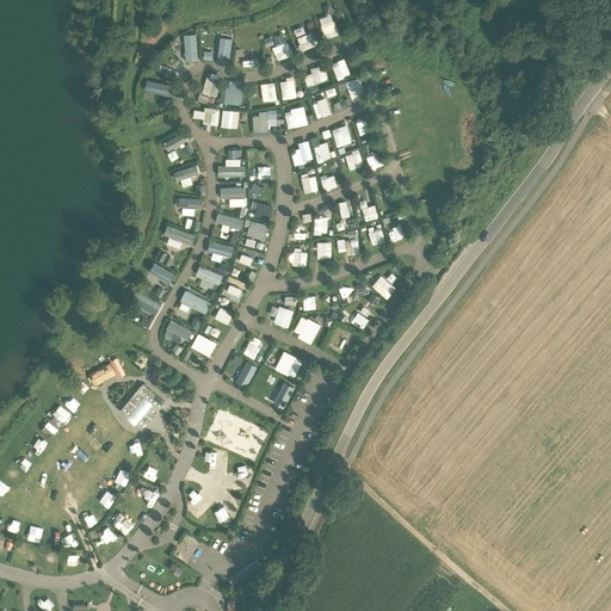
[(334,13),(321,17),(326,36),(339,32),(334,13)]
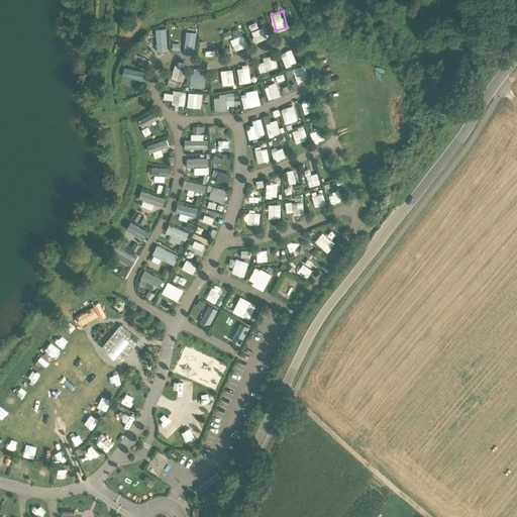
[(257,21),(248,24),(250,30),(260,26),(257,21)]
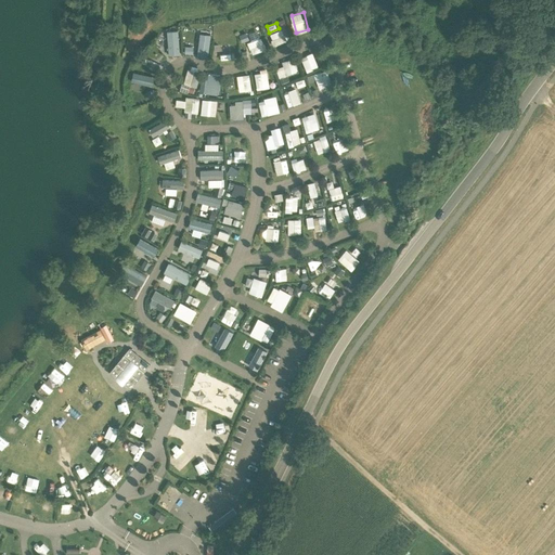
[(273,46),(287,40),(283,28),(269,34),(273,46)]
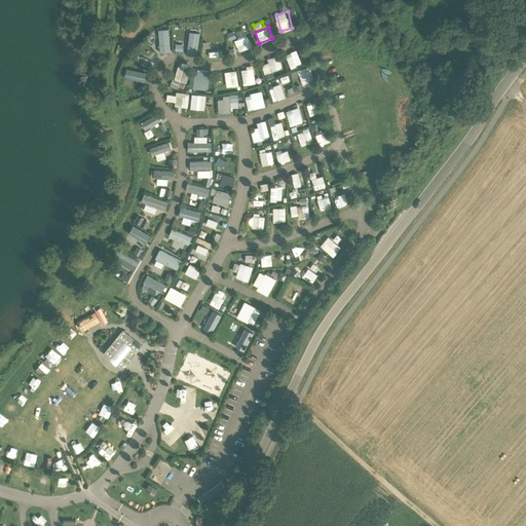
[(159,29),(160,52),(171,51),(168,29),(159,29)]
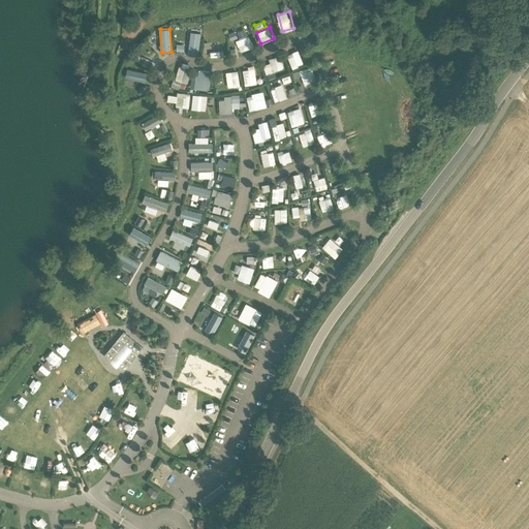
[(191,31),(188,54),(197,55),(200,32),(191,31)]
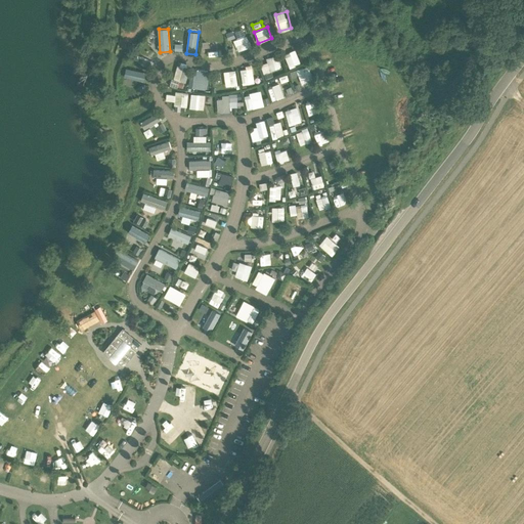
[(248,34),(234,39),(238,50),(252,46),(248,34)]
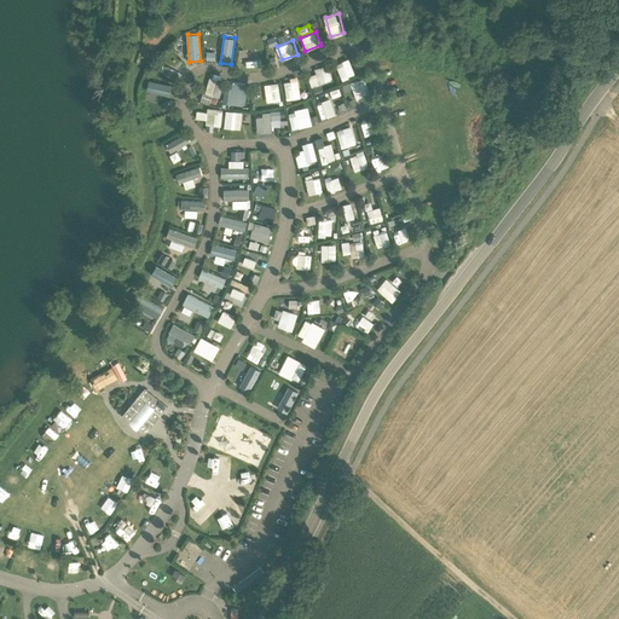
[(248,68),(260,64),(258,57),(246,61),(248,68)]
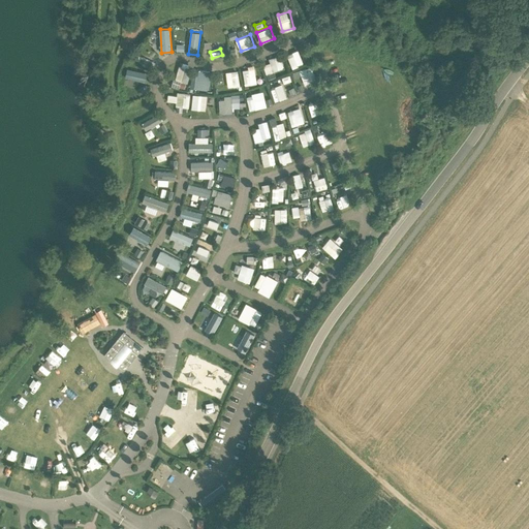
[(300,51),(287,54),(291,67),(304,64),(300,51)]
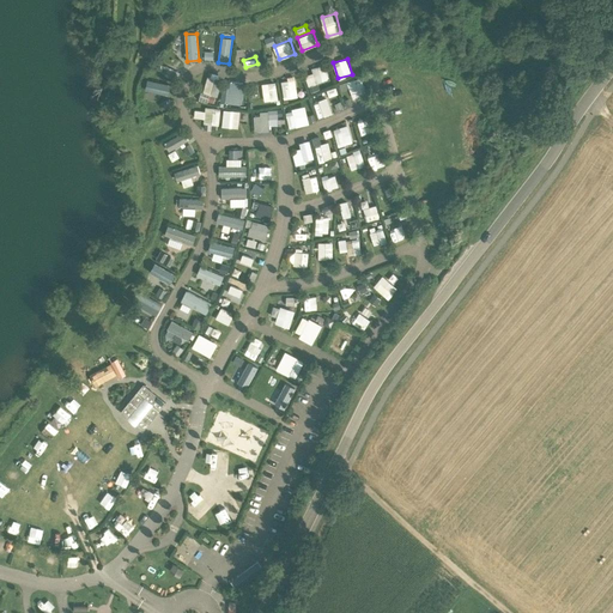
[(309,91),(317,89),(315,80),(329,78),(326,64),(313,66),(314,73),(307,74),(309,91)]
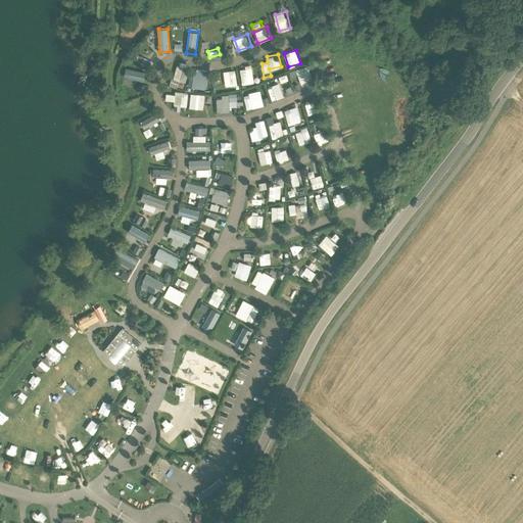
[(138,61),(149,67),(152,61),(141,55),(138,61)]
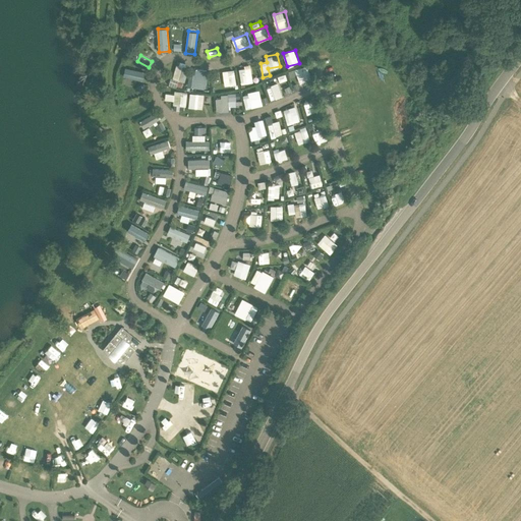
[(184,80),(189,67),(177,63),(172,76),(184,80)]
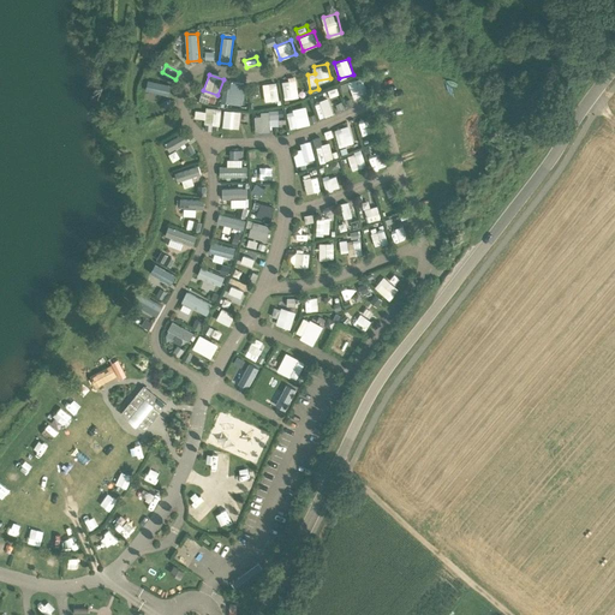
[(288,76),(290,79),(282,81),(285,99),(299,96),(296,75),(288,76)]
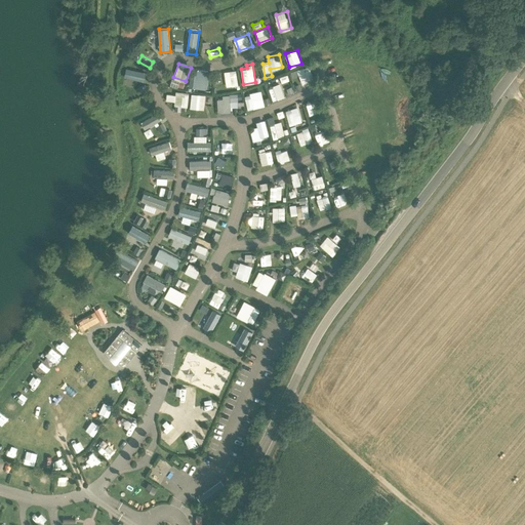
[(296,70),(301,84),(315,79),(310,65),(296,70)]
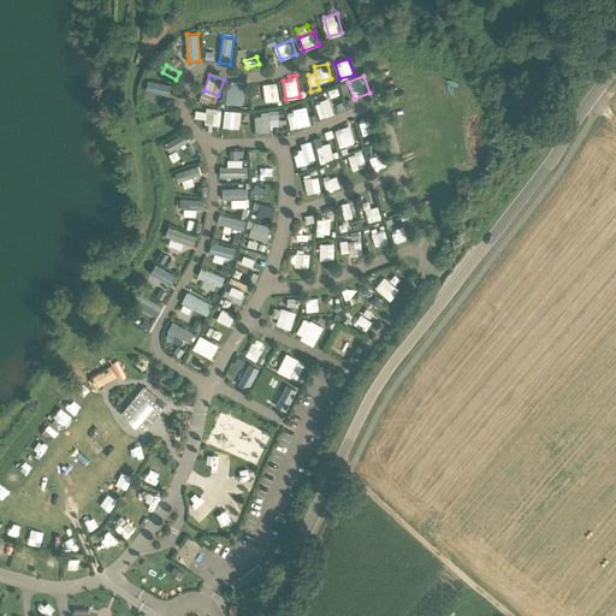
[(147,89),(167,94),(170,86),(149,81),(147,89)]
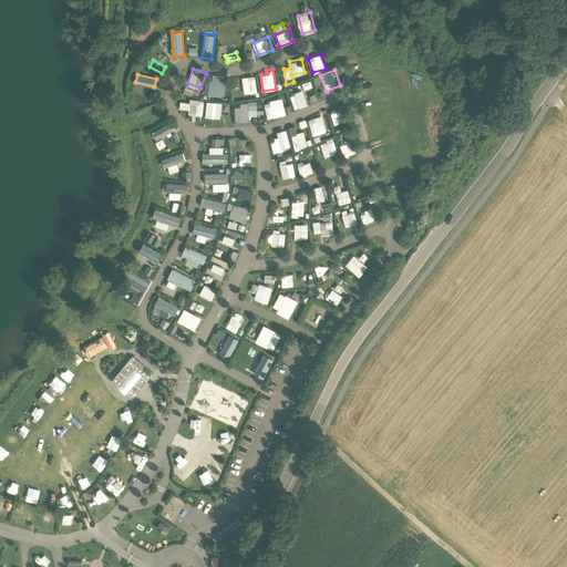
[(256,74),(243,75),(245,92),(257,91),(256,74)]
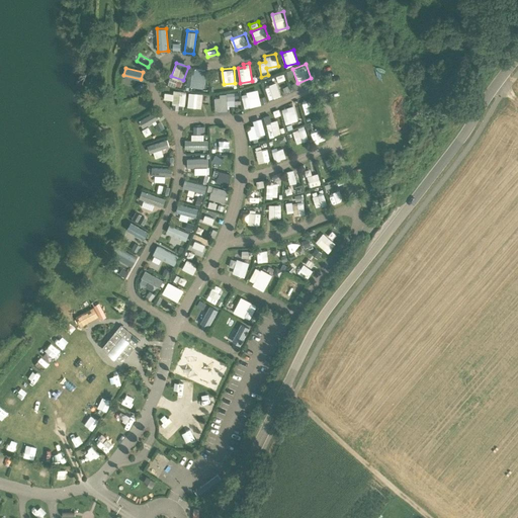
[(197,85),(198,77),(189,75),(187,83),(197,85)]
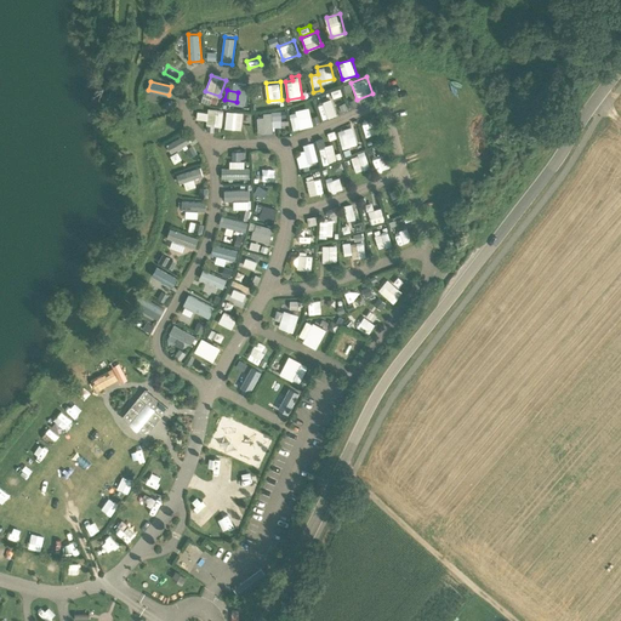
[(201,98),(216,104),(218,98),(205,91),(201,98)]
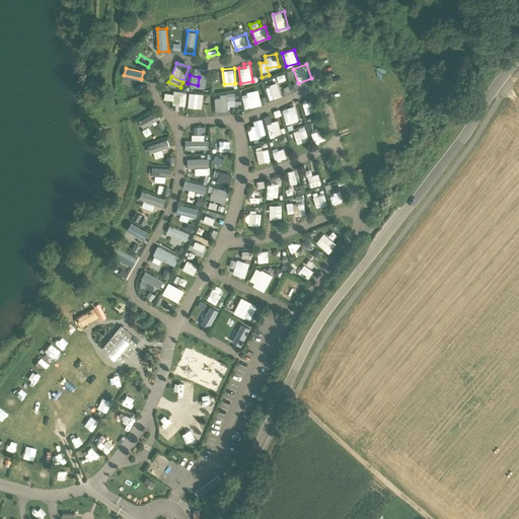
[(267,85),(270,98),(281,96),(278,82),(267,85)]
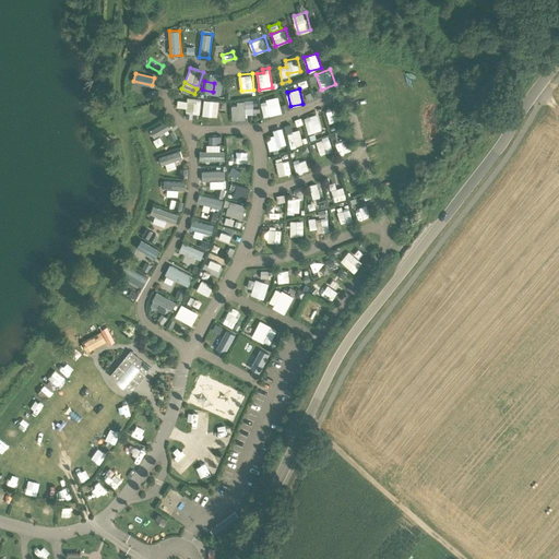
[(201,113),(201,97),(187,97),(187,99),(177,99),(177,107),(186,107),(186,111),(201,113)]
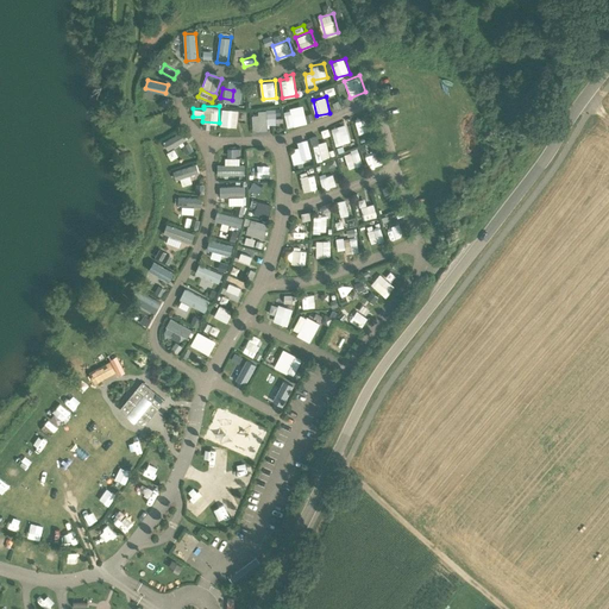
[(302,107),(284,112),(288,126),(306,121),(302,107)]
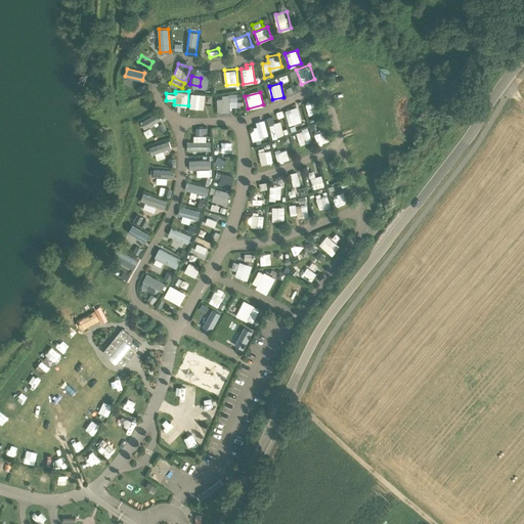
[(218,110),(238,108),(237,93),(223,94),(223,98),(218,98),(218,110)]
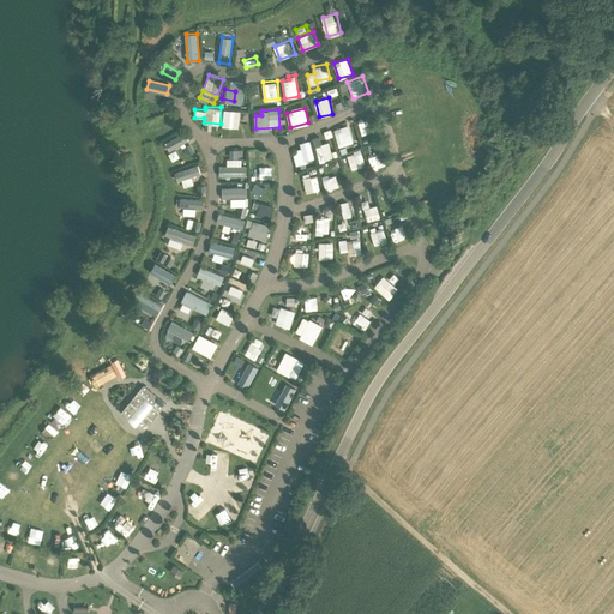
[(240,126),(241,110),(224,110),(224,125),(240,126)]
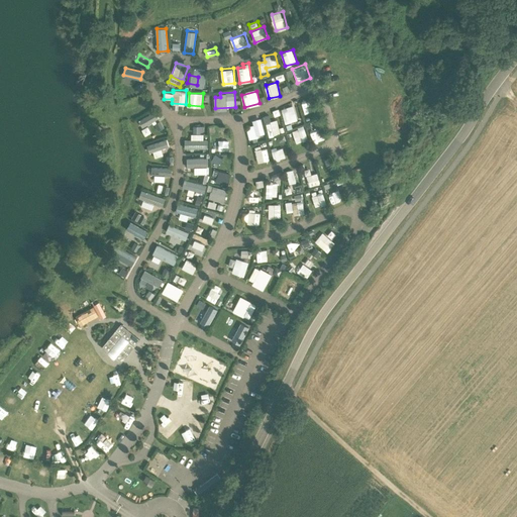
[(304,110),(313,107),(311,99),(302,102),(304,110)]
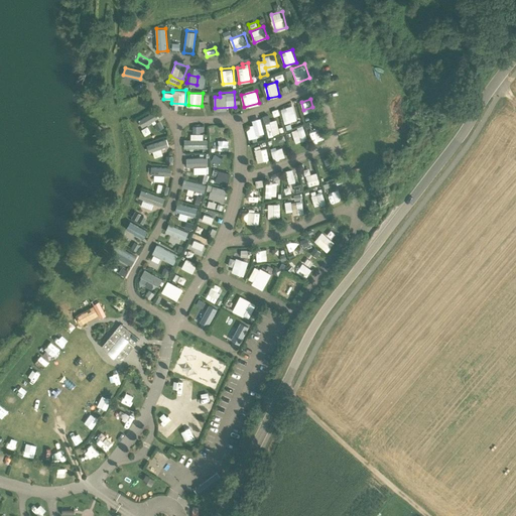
[(293,109),(282,113),(285,123),(296,120),(293,109)]
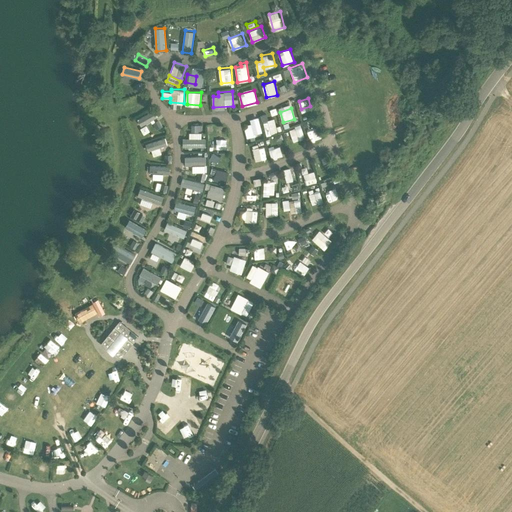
[(138,119),(141,125),(157,117),(153,110),(138,119)]
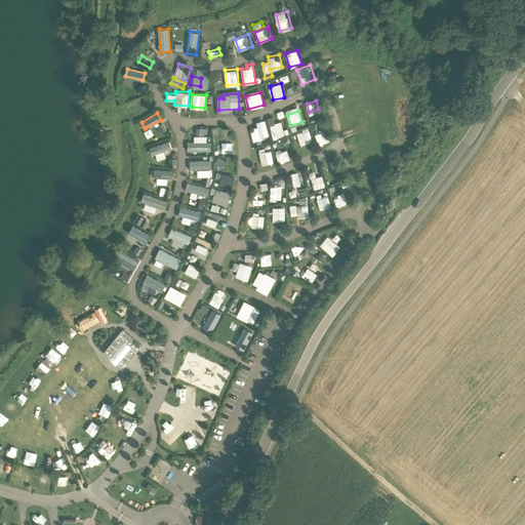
[(270,123),(281,120),(279,114),(268,117),(270,123)]
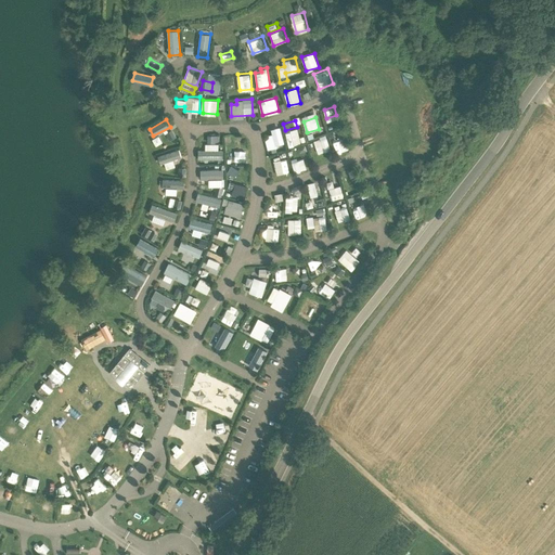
[(287,145),(300,143),(298,129),(285,130),(287,145)]
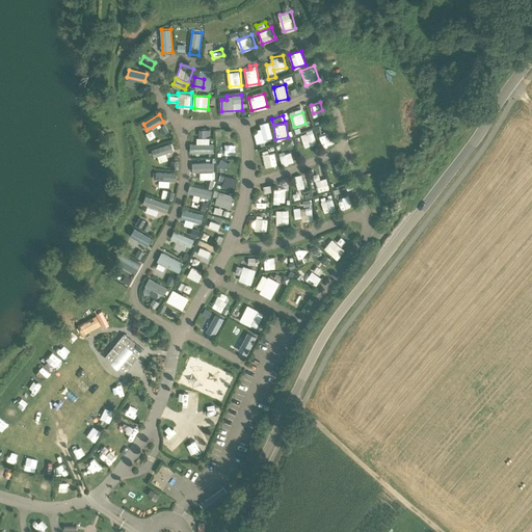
[(263,130),(255,130),(255,138),(263,138),(263,130)]
